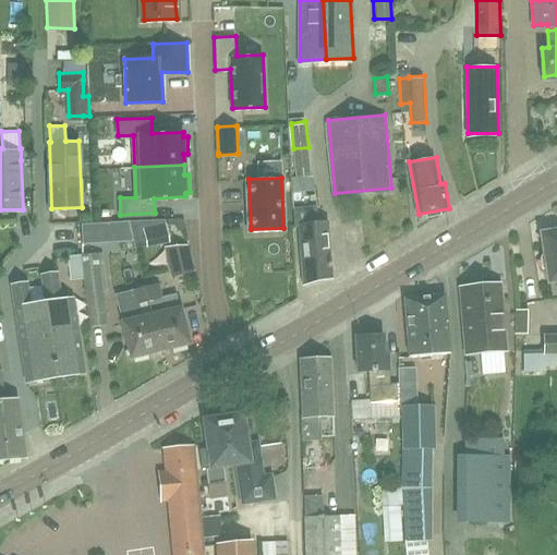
[(298,205),(292,205),(293,225),(299,225),(304,282),(333,275),(328,220),(318,221),(316,203),(298,205)]
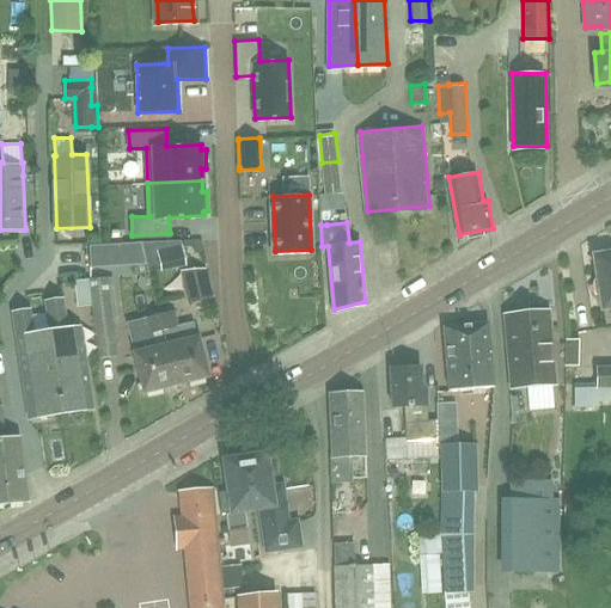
[(610,249),(593,252),(598,276),(596,277),(594,278),(593,281),(596,290),(597,293),(598,293),(600,293),(606,325),(610,324),(610,249)]
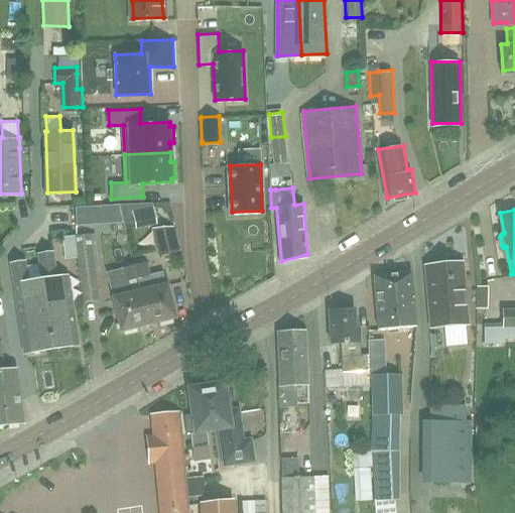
[(152,226),(158,254),(179,249),(173,224),(152,226)]
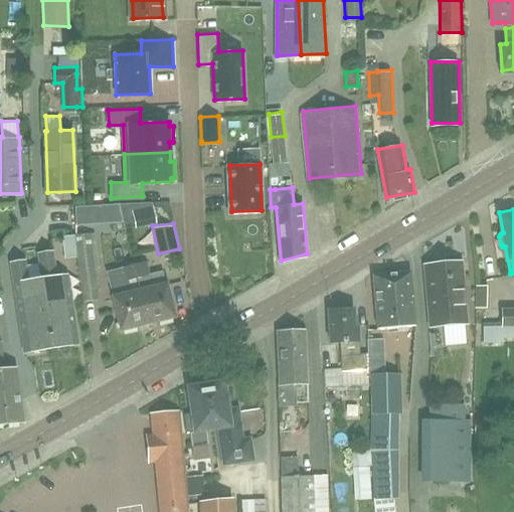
[(95,230),(74,232),(82,299),(100,297),(95,265),(98,265),(95,230)]
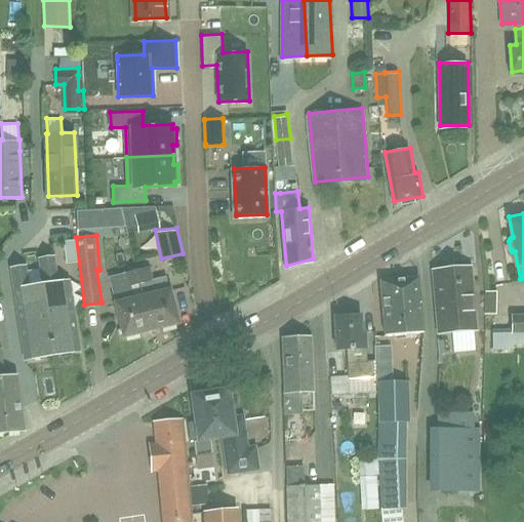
[(40,283),(54,354),(82,349),(71,279),(59,280),(55,254),(40,257),(44,283),(40,283)]
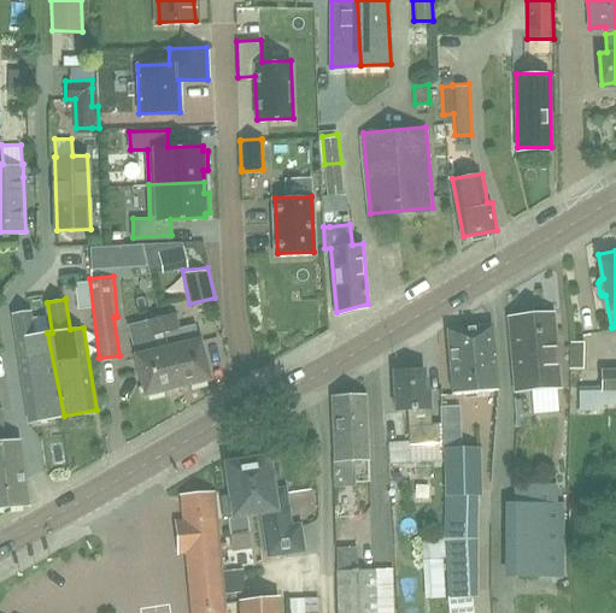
[(64,416),(47,332),(36,335),(33,310),(15,312),(30,420),(64,416)]
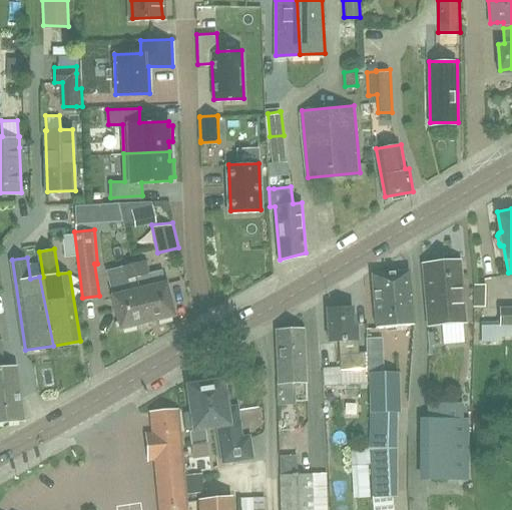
[(147,259),(134,262),(148,321),(174,314),(166,281),(165,281),(162,269),(150,272),(147,259)]
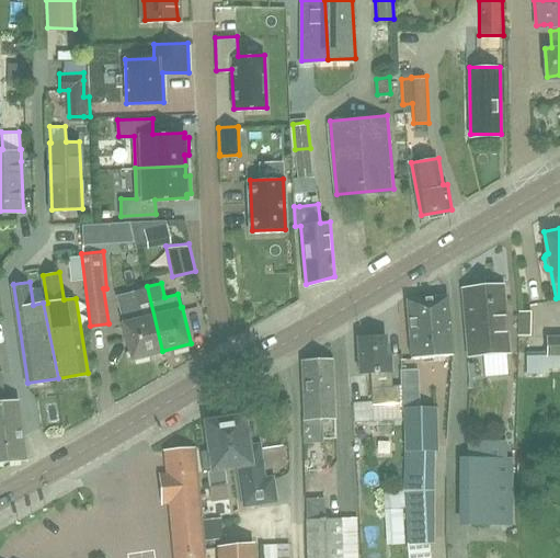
[(503,283),(482,284),(461,286),(467,354),(509,351),(503,283)]
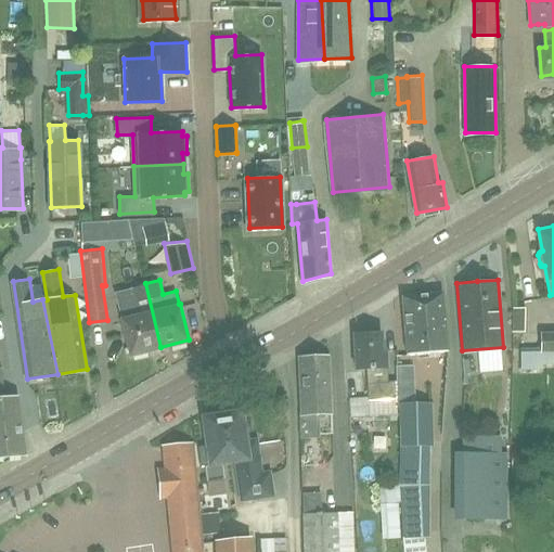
[(160,347),(144,283),(115,291),(131,354),(160,347)]
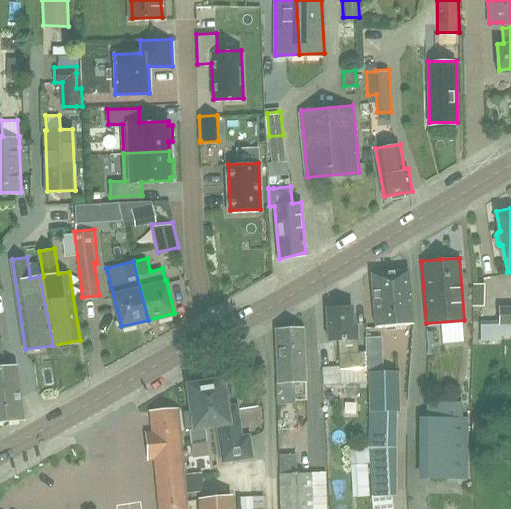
[(375,325),(394,323),(413,322),(408,268),(370,271),(375,325)]
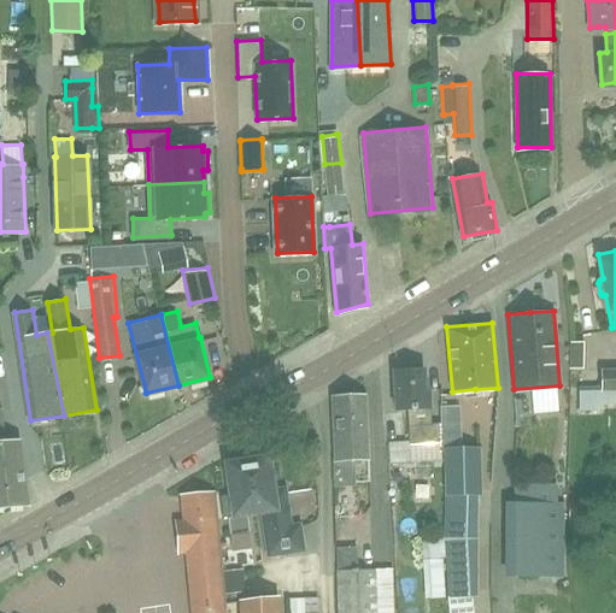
[(584,340),(570,340),(570,366),(584,366),(584,340)]
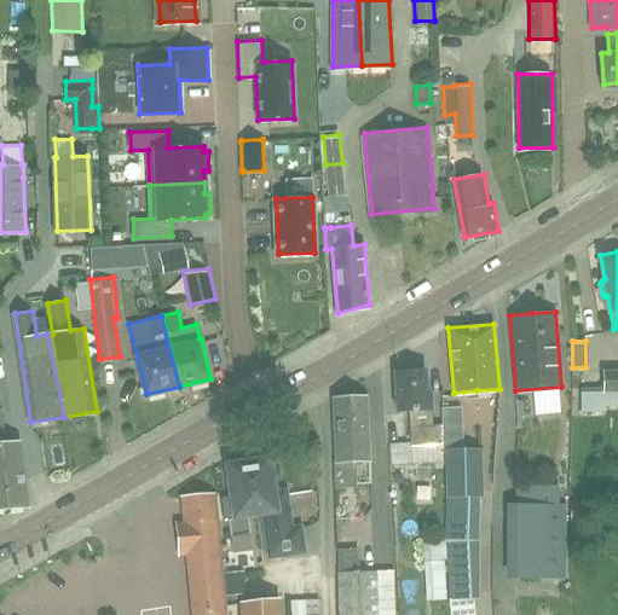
[(602,387),(602,404),(605,404),(617,402),(617,367),(602,369),(602,387)]
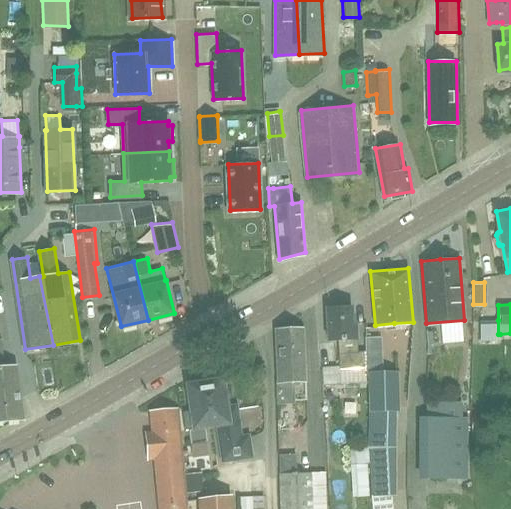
[(352,305),(327,306),(328,339),(339,339),(341,367),(366,365),(365,349),(358,350),(357,322),(353,322),(352,305)]
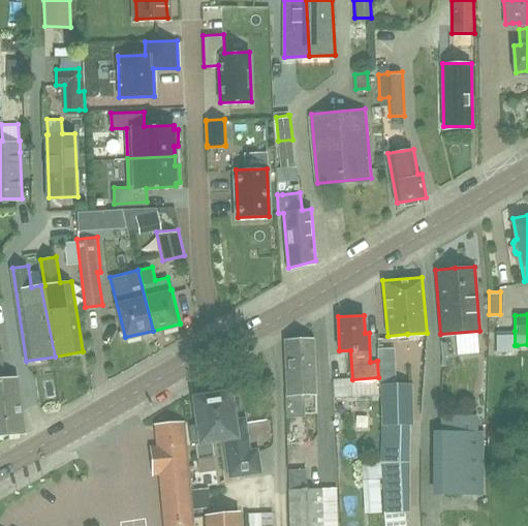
[(309,397),(309,393),(316,392),(313,338),(284,340),(286,392),(285,392),(285,415),(305,414),(304,397),(309,397)]
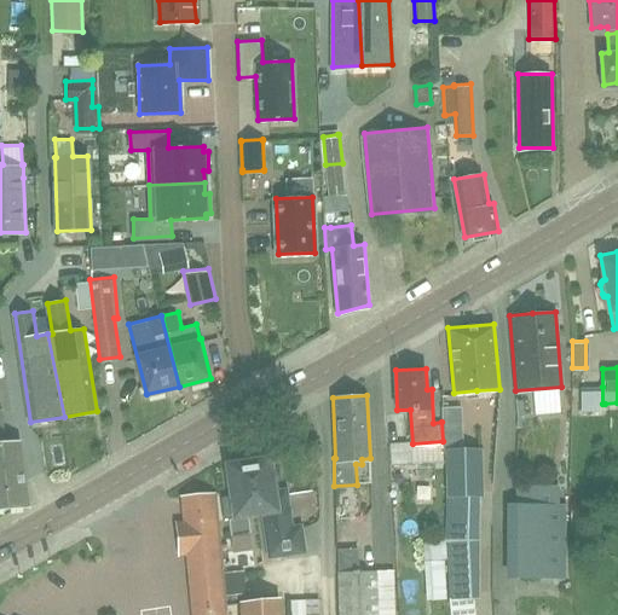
[(0,506),(29,504),(22,440),(6,442),(3,408),(0,407),(0,506)]
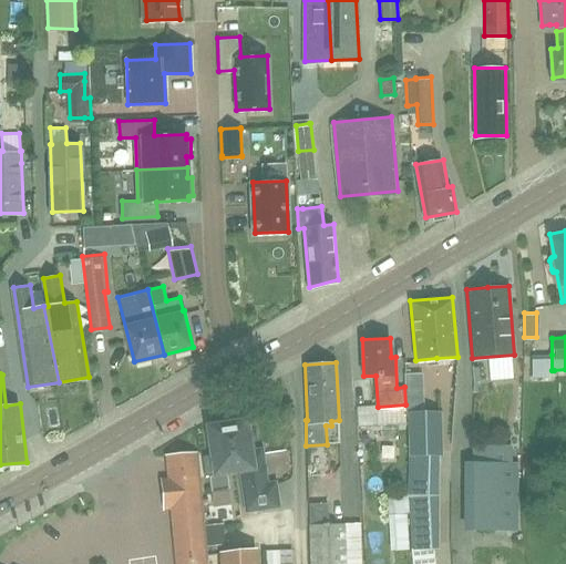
[(388,420),(400,421),(400,407),(369,407),(368,431),(388,431),(388,420)]
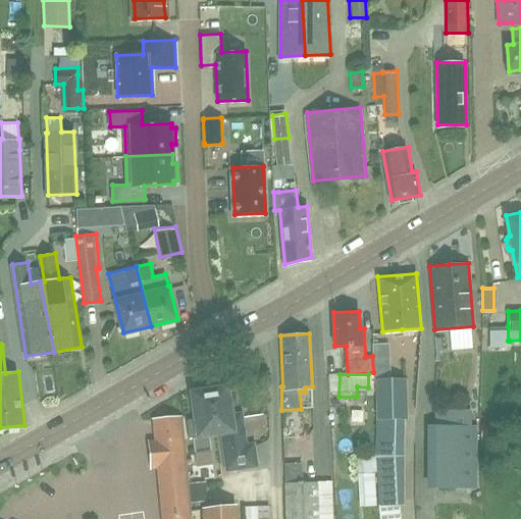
[(376,454),(377,470),(378,504),(379,518),(401,518),(400,503),(404,503),(404,453),(405,416),(408,416),(407,379),(376,379),(376,416),(377,417),(376,454)]
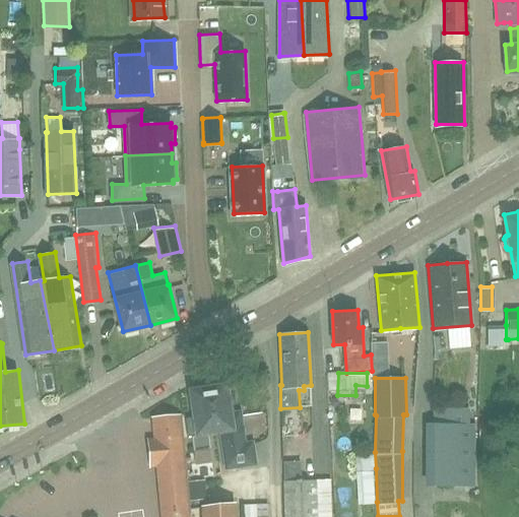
[(211,386),(209,386),(215,431),(221,430),(228,465),(256,461),(253,441),(245,442),(241,410),(231,411),(226,384),(222,384),(219,382),(213,383),(211,386)]
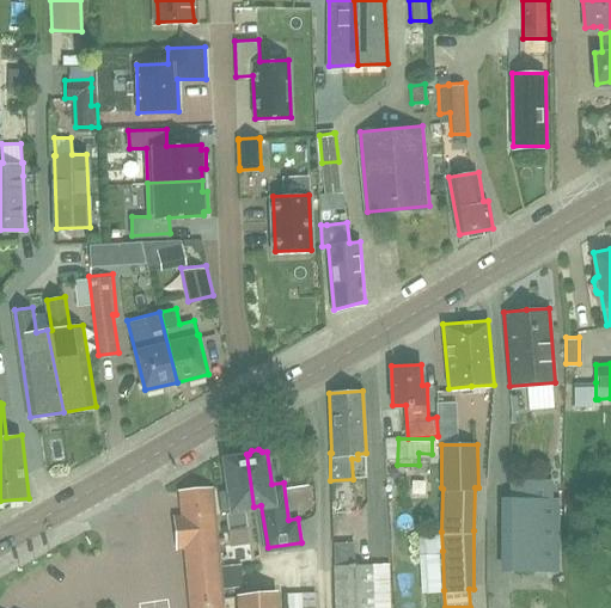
[(254,507),(246,454),(242,455),(238,453),(231,454),(228,458),(225,458),(233,509),(227,510),(232,545),(251,542),(249,526),(246,508),(254,507)]
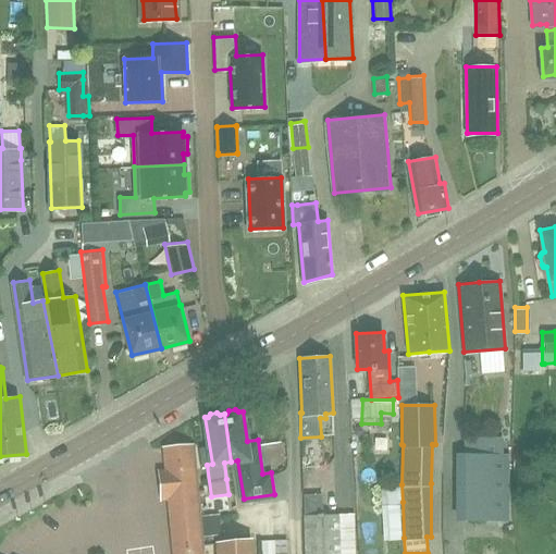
[(455,519),(508,519),(508,453),(455,453),(455,519)]
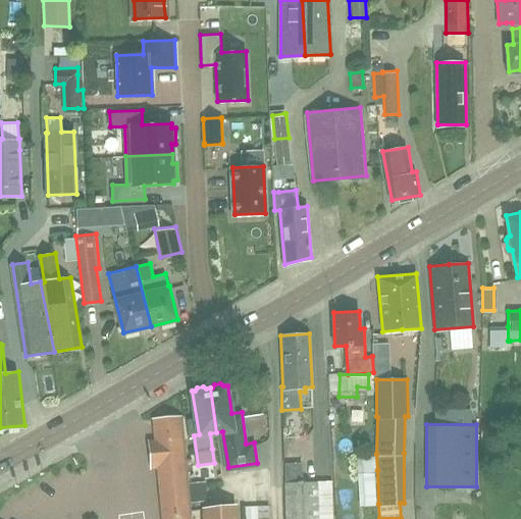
[(360,471),(375,470),(374,447),(358,448),(360,471)]
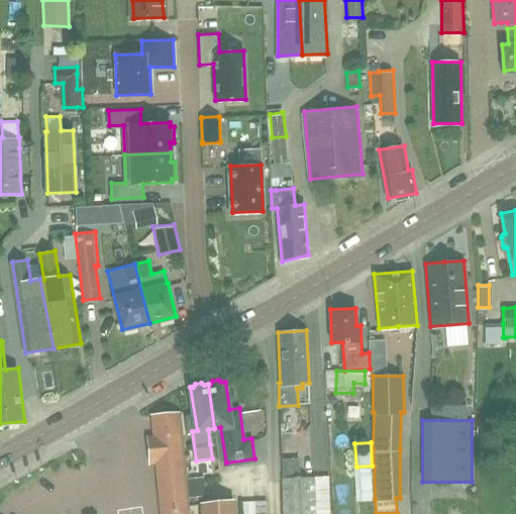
[(283,476),(282,476),(282,513),(315,513),(315,475),(300,476),(299,456),(285,456),(282,456),(282,457),(283,476)]
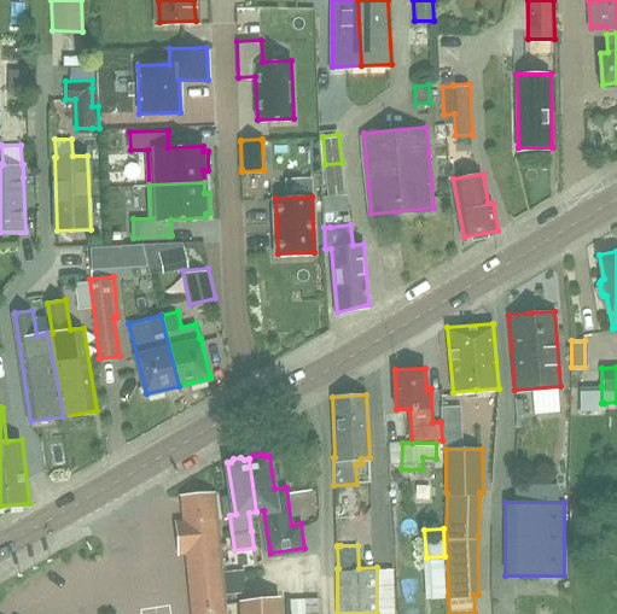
[(279,613),(279,594),(239,598),(239,613),(279,613)]
